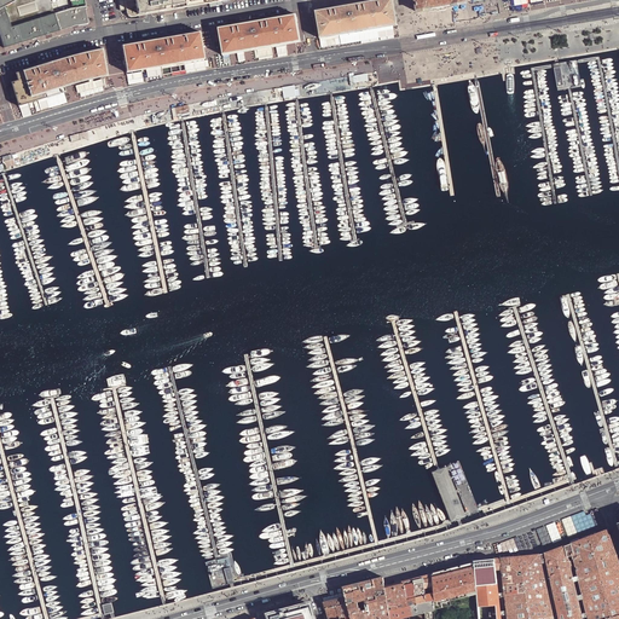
[(16,0),(6,6),(12,27),(56,13),(51,0),(16,0)]
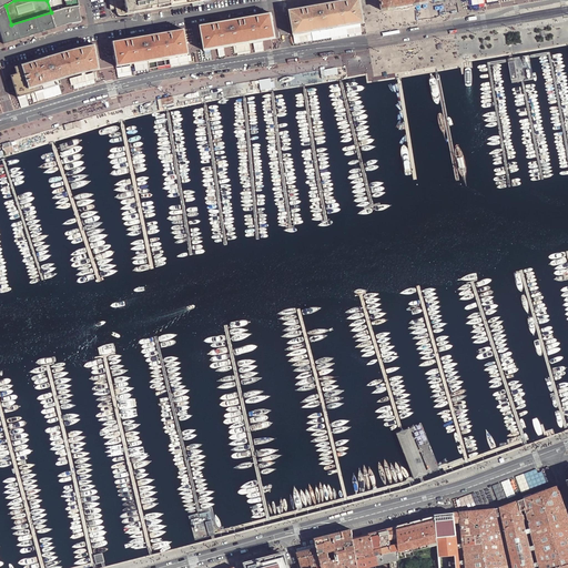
[(131,13),(128,0),(108,0),(110,10),(115,9),(115,10),(117,13),(119,14),(122,16),(127,14),(129,13),(131,13)]
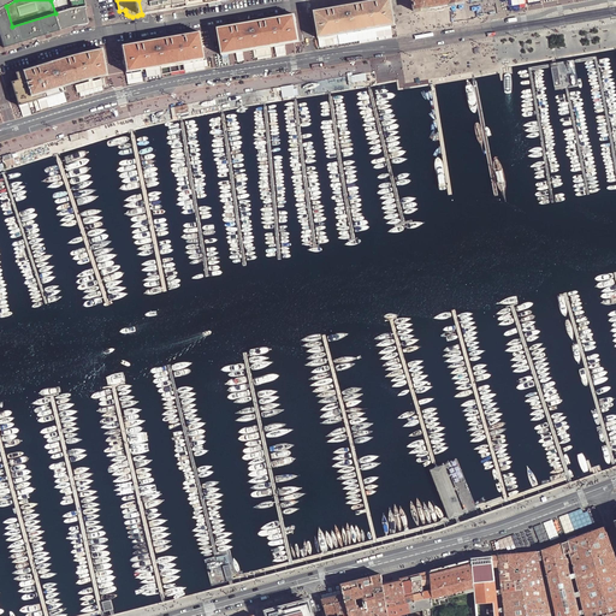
[(153,0),(155,12),(181,7),(224,0),(153,0)]
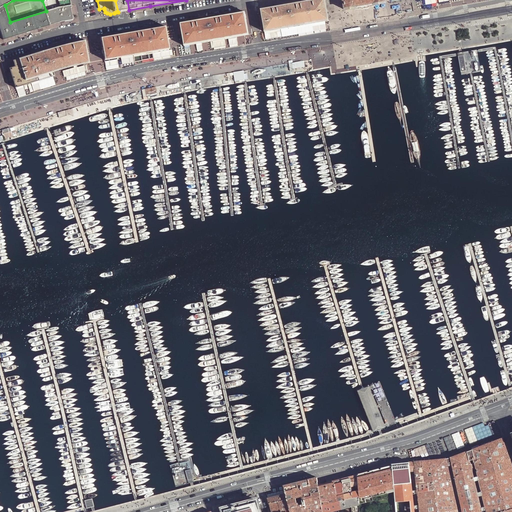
[(261,10),(265,32),(268,32),(277,30),(283,29),(292,27),(300,26),(307,25),(314,23),(320,22),(326,21),(329,21),(328,14),(325,0),(315,0),(312,1),(293,4),(274,7),(261,10)]
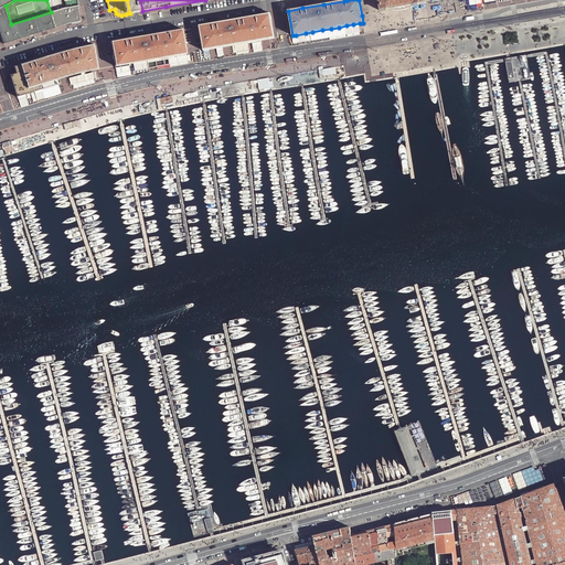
[(414,7),(426,4),(425,0),(377,0),(381,12),(393,10),(393,12),(400,11),(407,10),(414,9),(414,7)]
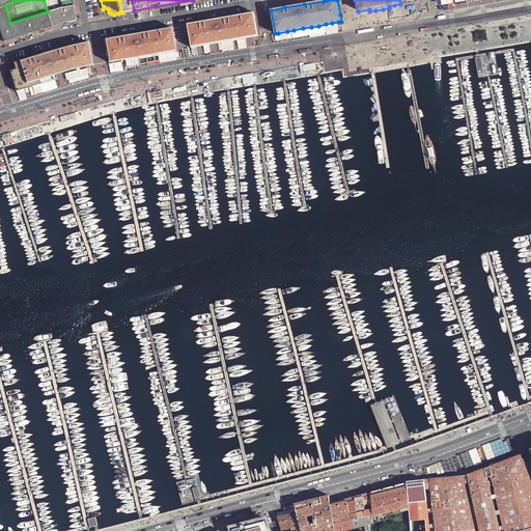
[(75,8),(75,5),(62,7),(60,7),(48,11),(10,23),(5,5),(0,7),(0,30),(3,42),(14,38),(36,31),(60,24),(63,23),(76,21),(74,8),(75,8)]
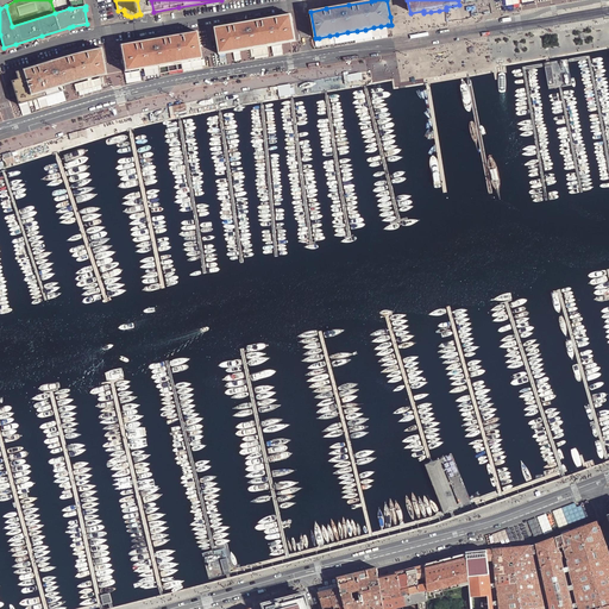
[(215,29),(220,55),(224,55),(228,54),(233,52),(237,52),(243,51),(248,50),(252,49),(253,49),(258,49),(264,48),(268,46),(272,45),(277,45),(282,44),(286,43),(290,43),(294,42),(296,42),(292,14),(281,17),(255,22),(227,26),(215,29)]
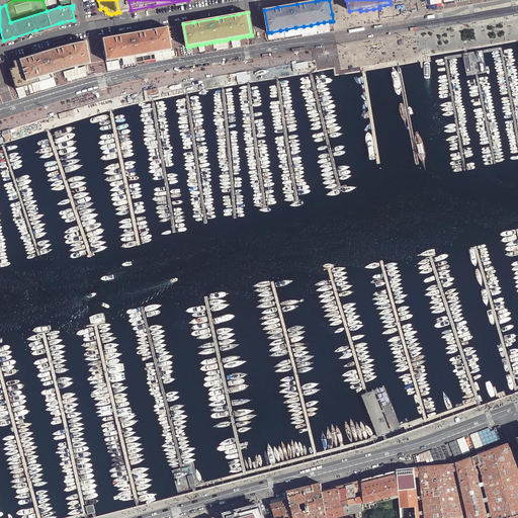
[(102,38),(106,61),(108,61),(111,60),(115,60),(120,59),(124,58),(130,57),(133,57),(137,56),(141,55),(146,55),(149,54),(154,53),(157,52),(162,52),(165,51),(169,50),(171,50),(167,26),(155,29),(131,33),(110,36),(103,37),(102,38)]
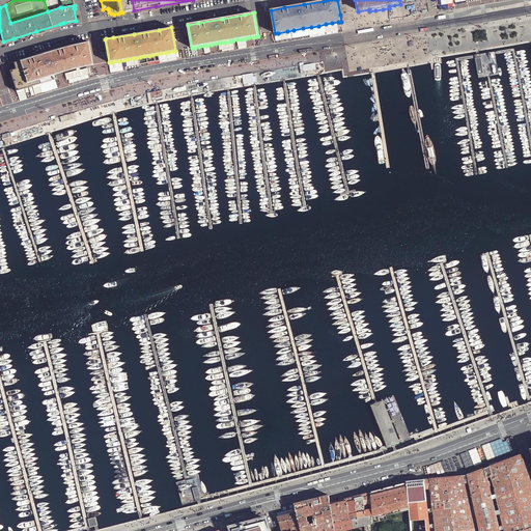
[(230,42),(221,43),(222,50),(234,49),(233,40),(230,42)]
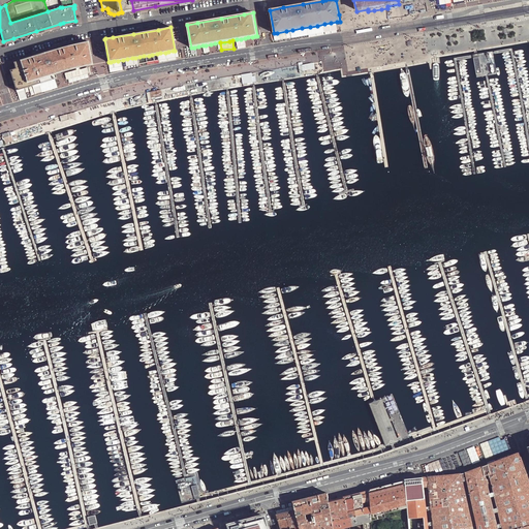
[(56,79),(55,74),(59,73),(61,72),(66,71),(70,70),(75,68),(80,68),(84,67),(89,66),(92,65),(88,41),(84,42),(80,43),(64,48),(57,49),(43,53),(28,58),(13,62),(16,68),(12,69),(9,70),(16,91),(19,90),(23,89),(27,88),(30,87),(34,85),(38,84),(42,83),(45,82),(49,81),(52,80),(55,79),(56,79)]
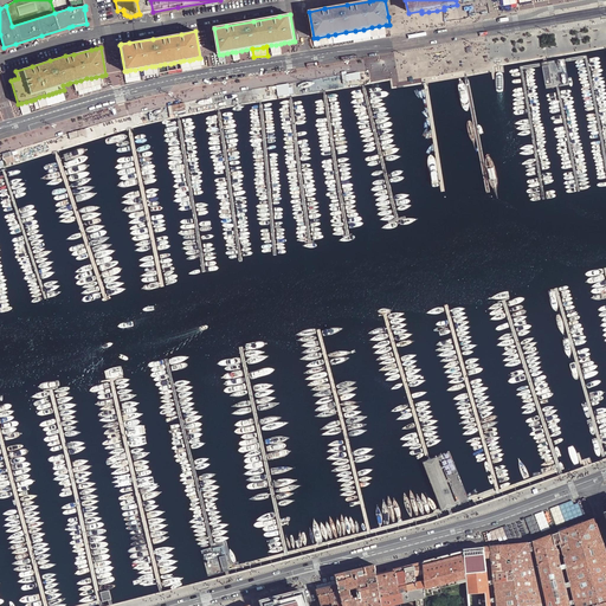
[(289,84),(277,86),(279,96),(290,95),(289,84)]
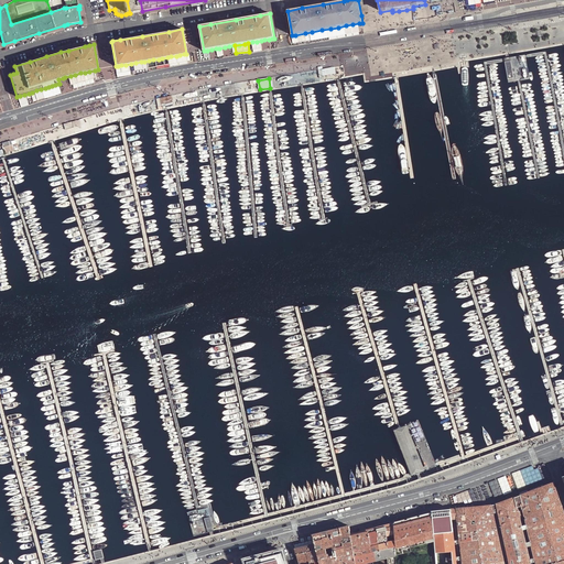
[(171,96),(160,98),(161,105),(172,102),(171,96)]
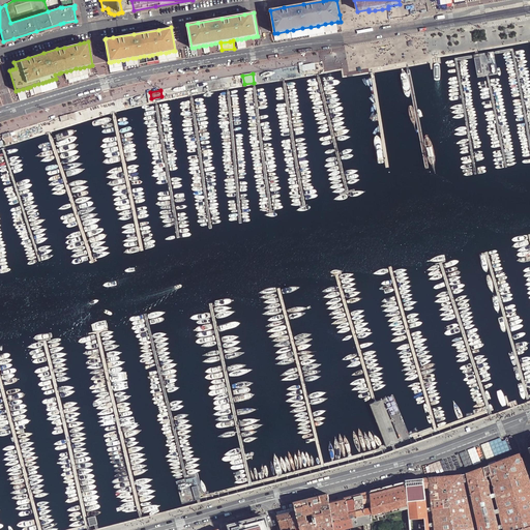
[(7,133),(2,135),(4,142),(8,141),(9,144),(10,143),(8,136),(7,133)]
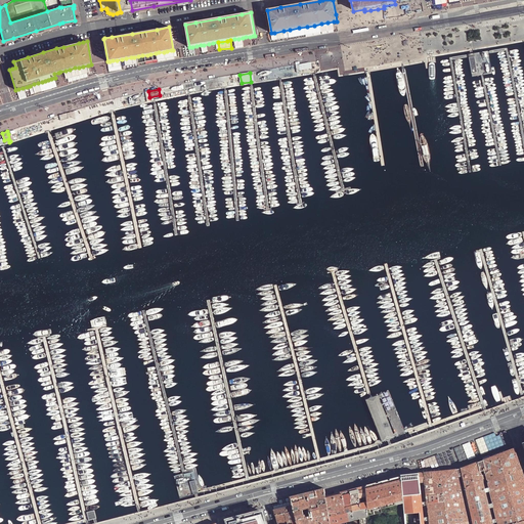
[(377,394),(364,399),(377,431),(382,443),(388,440),(395,439),(377,394)]
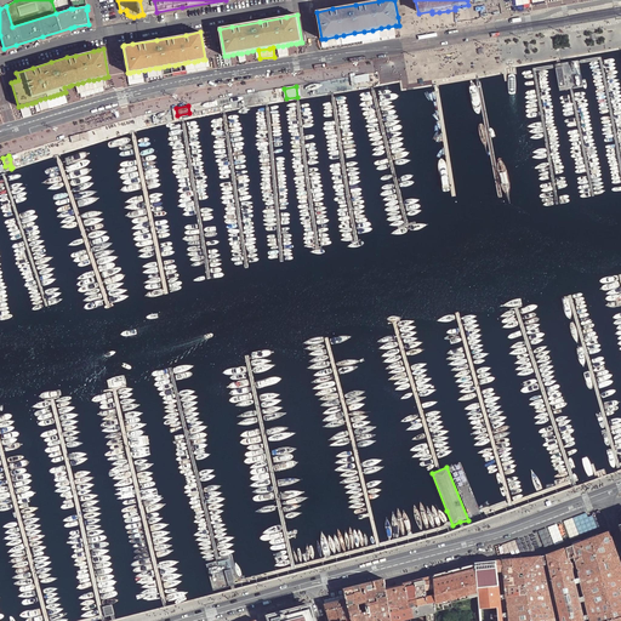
[(620,620),(620,564),(610,531),(573,545),(575,557),(590,616),(584,617),(570,558),(567,547),(547,554),(548,563),(562,620),(620,620)]
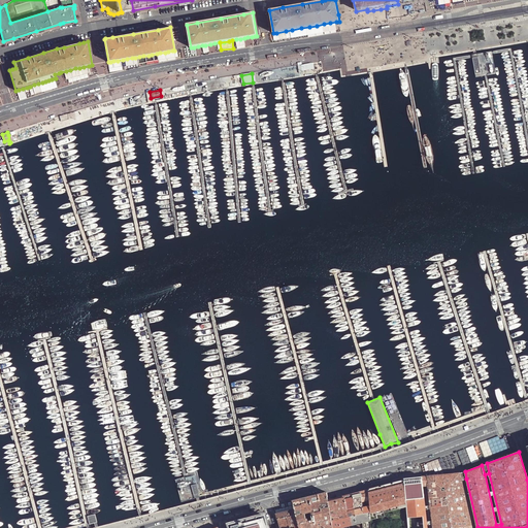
[(471,527),(461,480),(460,473),(427,476),(428,484),(432,527),(471,527)]
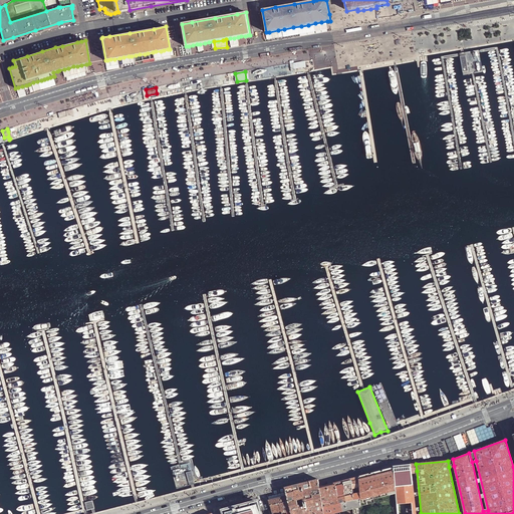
[(412,472),(411,464),(393,466),(394,468),(396,493),(397,513),(416,513),(413,478),(412,472)]
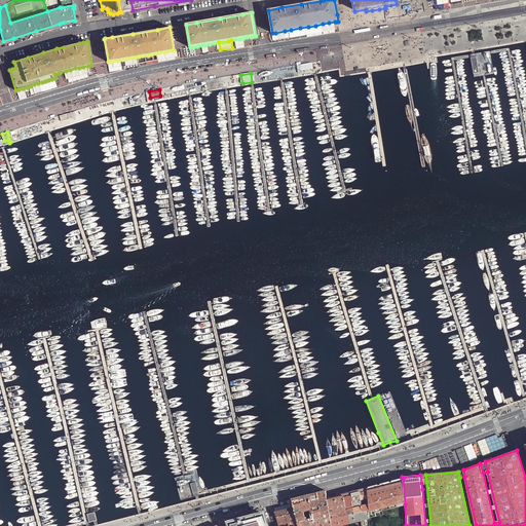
[(403,479),(367,488),(369,518),(383,515),(382,511),(405,504),(403,479)]
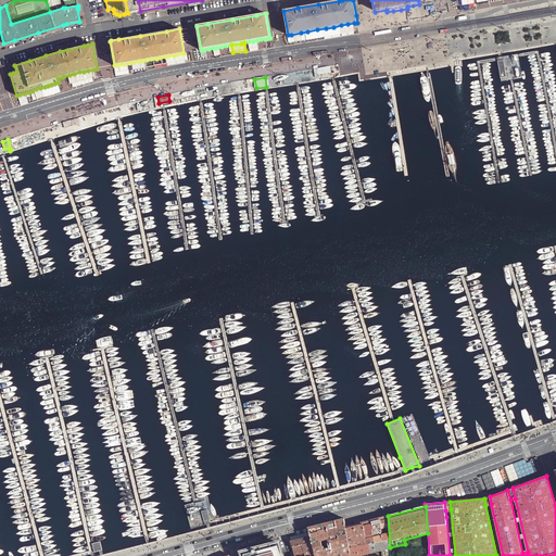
[(390,547),(388,516),(345,527),(350,555),(355,555),(379,550),(382,550),(390,547)]
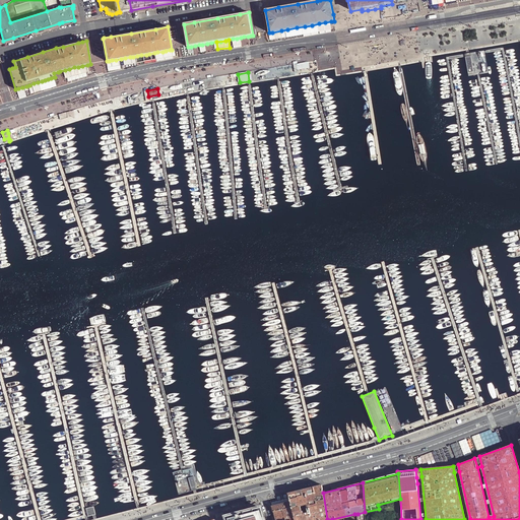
[(295,519),(327,519),(323,493),(322,484),(287,494),(289,502),(295,519)]
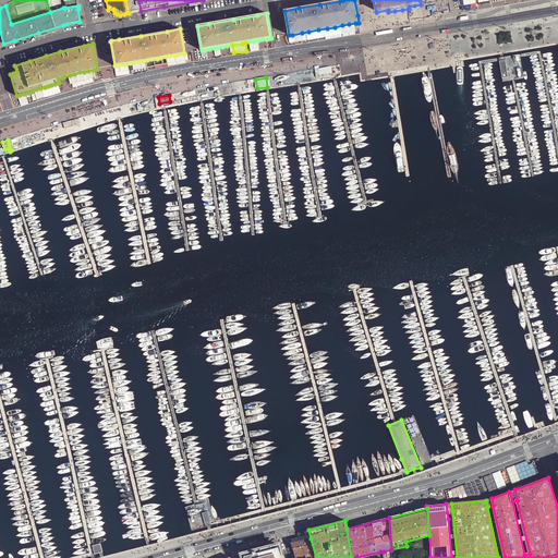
[(316,557),(311,538),(292,544),(295,557),(316,557)]
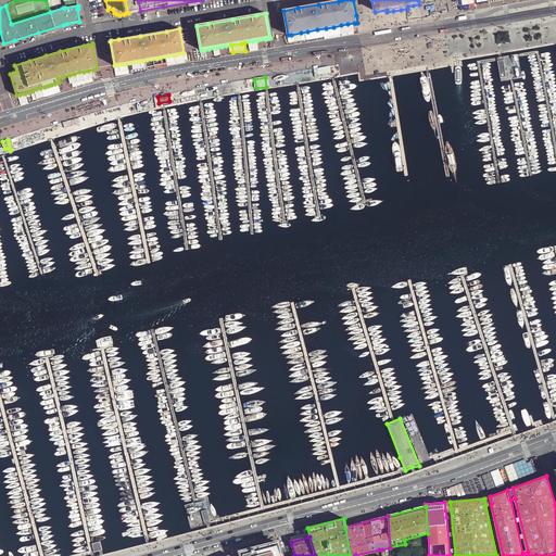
[(270,544),(241,552),(242,555),(243,555),(244,555),(247,553),(255,551),(256,554),(260,554),(264,553),(267,552),(266,547),(275,545),(279,546),(281,555),(282,555),(279,542),(270,544)]
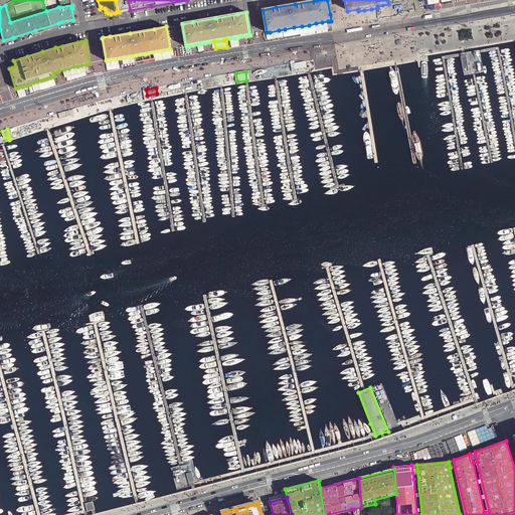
[(244,512),(245,514),(261,514),(259,506),(254,505),(246,507),(247,511),(244,512)]
